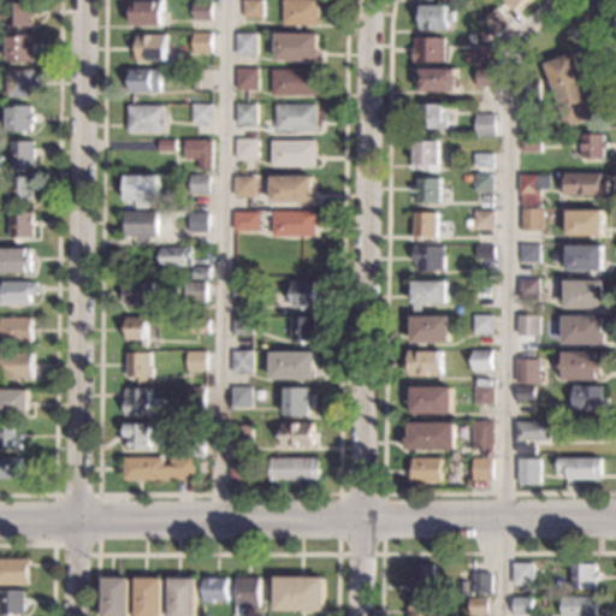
[(36,0),(35,18),(30,17),(30,29),(6,28),(6,21),(0,21),(0,12),(5,12),(5,0),(36,0)]
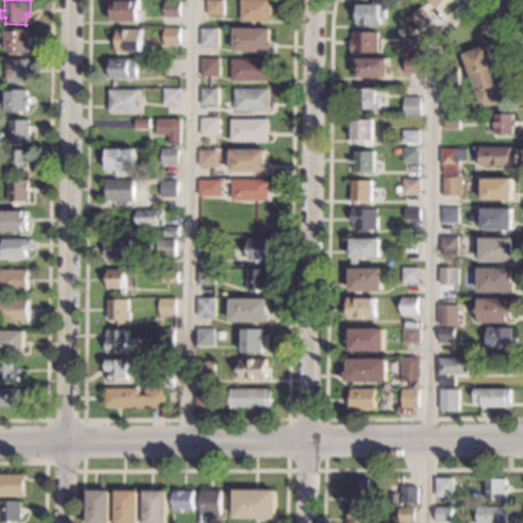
[(139,0),(139,21),(112,21),(112,0),(139,0)]
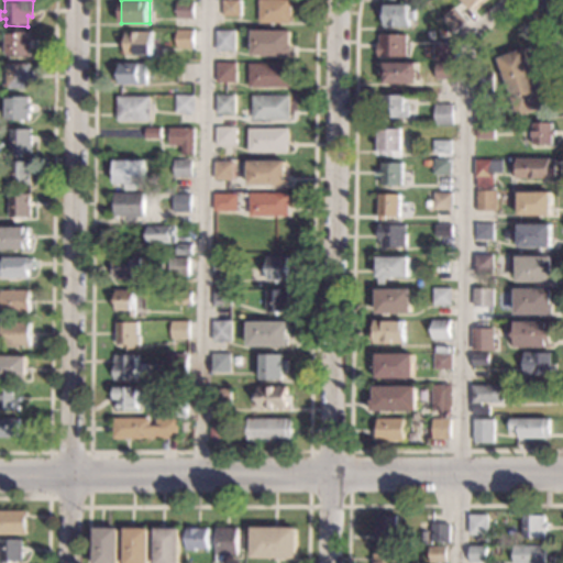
[(239,17),(221,17),(221,0),(239,1),(239,17)]
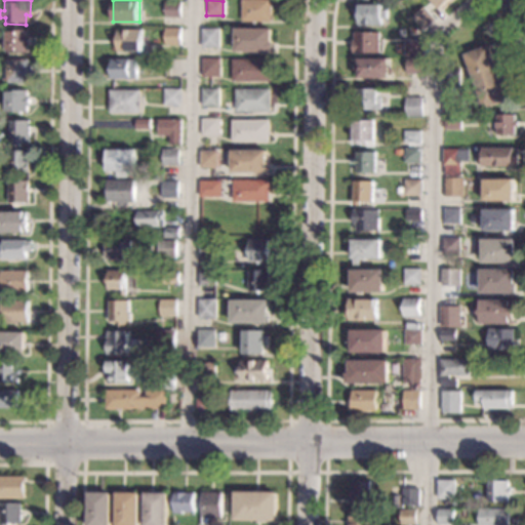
[(270,0),(270,23),(256,22),(256,24),(241,23),(241,0),(270,0)]
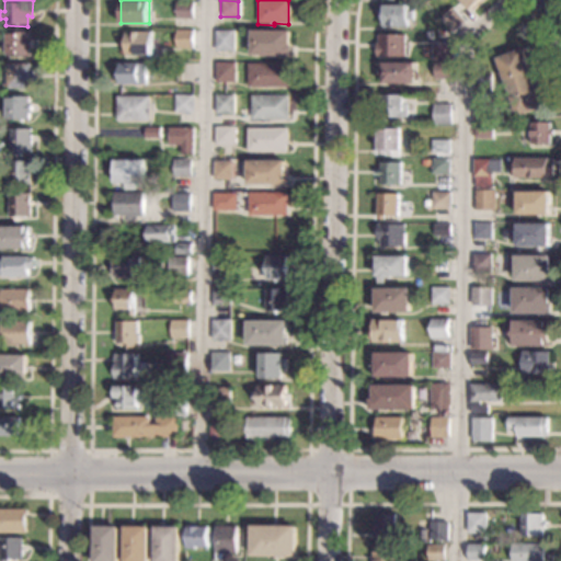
[(481,0),(469,12),(457,0),(481,0)]
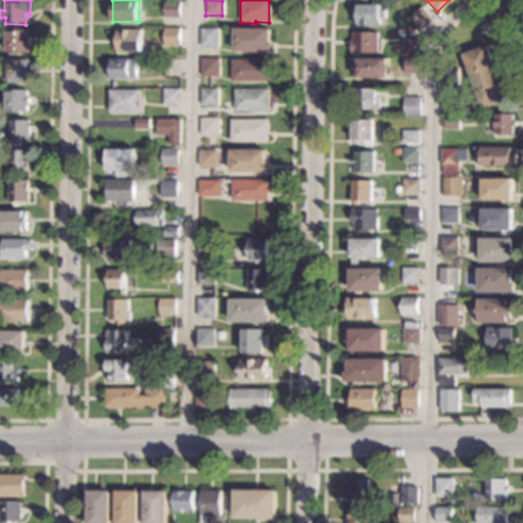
[(179,18),(162,18),(162,3),(179,3),(179,18)]
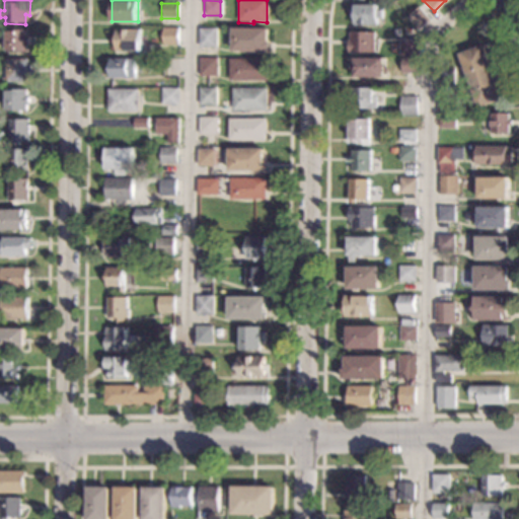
[(377,11),(381,11),(381,25),(353,25),(353,5),(378,5),(377,11)]
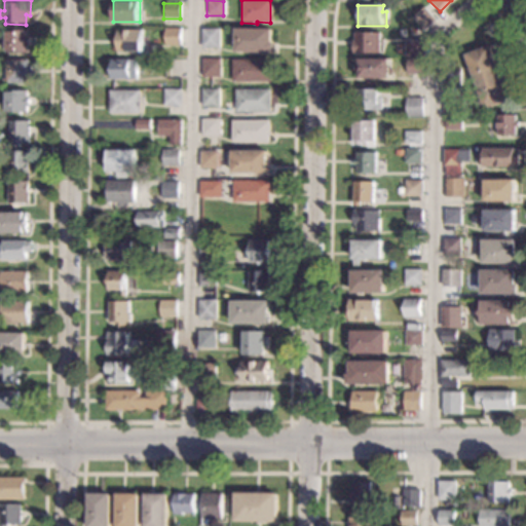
[(437,22),(425,32),(413,17),(424,7),(437,22)]
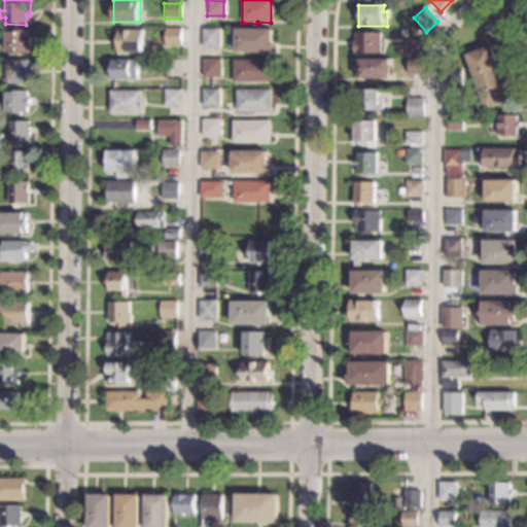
[(180,46),(163,45),(164,29),(180,30),(180,46)]
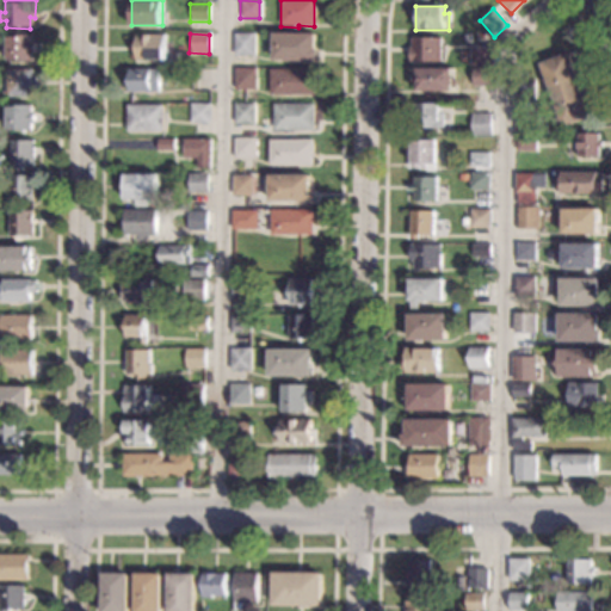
[(313,50),(316,50),(316,61),(272,60),(272,34),(314,35),(313,50)]
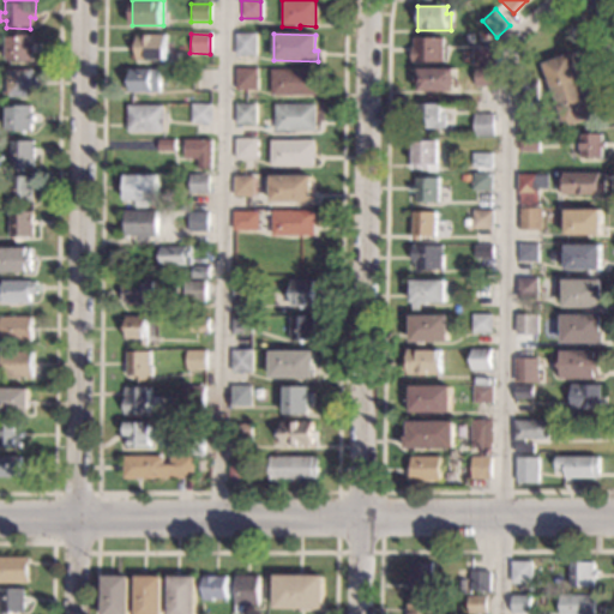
[(31,46),(34,46),(34,61),(5,61),(6,35),(32,35),(31,46)]
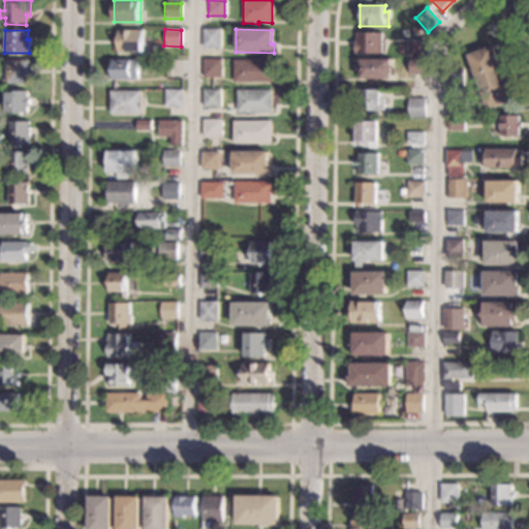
[(220,49),(203,49),(204,30),(221,30),(220,49)]
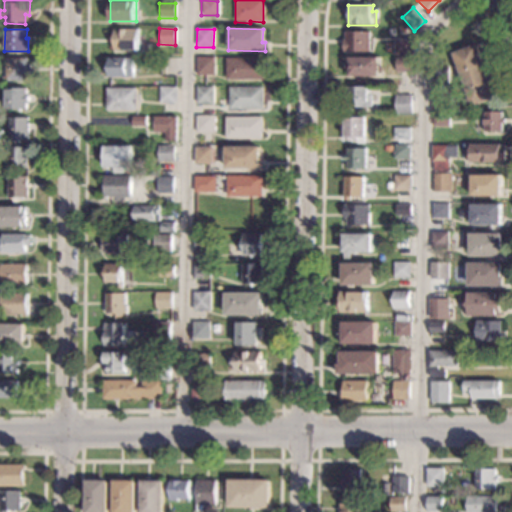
[(138,51),(112,51),(112,30),(138,30),(138,51)]
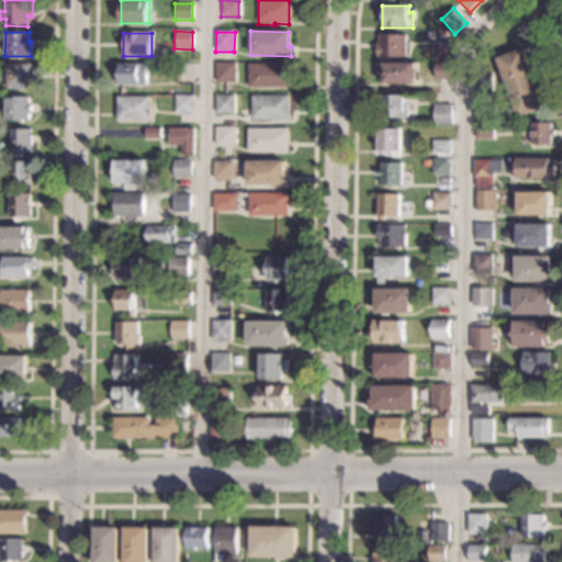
[(406,58),(375,58),(375,42),(378,42),(378,34),(407,34),(406,58)]
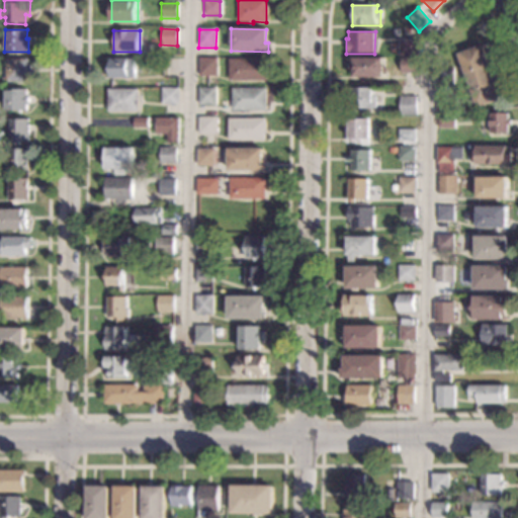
[(418,56),(399,56),(399,40),(418,40),(418,56)]
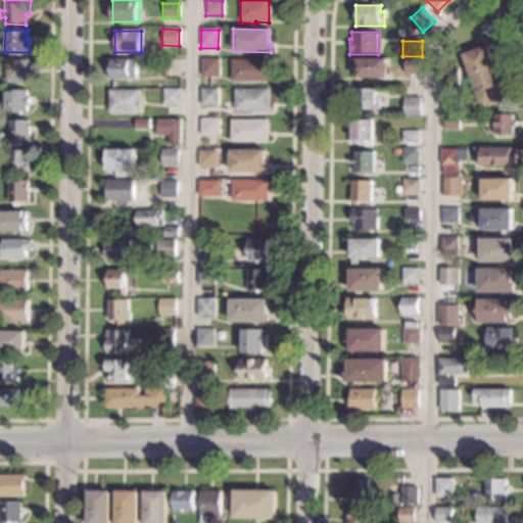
[(498,83),(504,81),(510,98),(481,109),(461,56),(485,47),(498,83)]
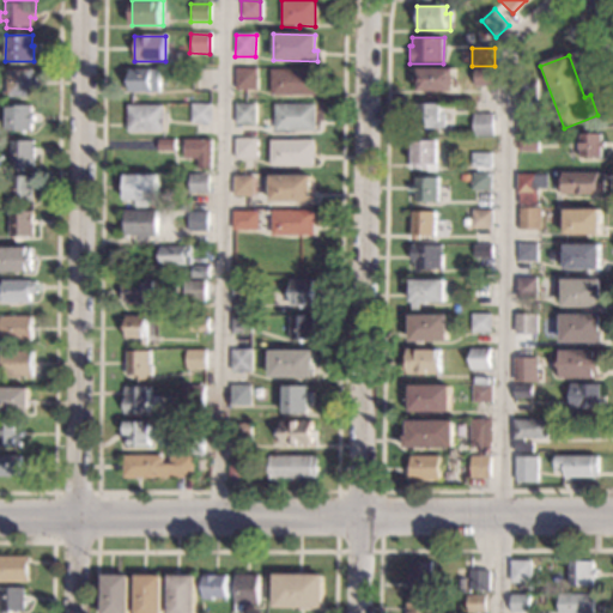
[(493,89),(474,89),(475,68),(493,70),(493,89)]
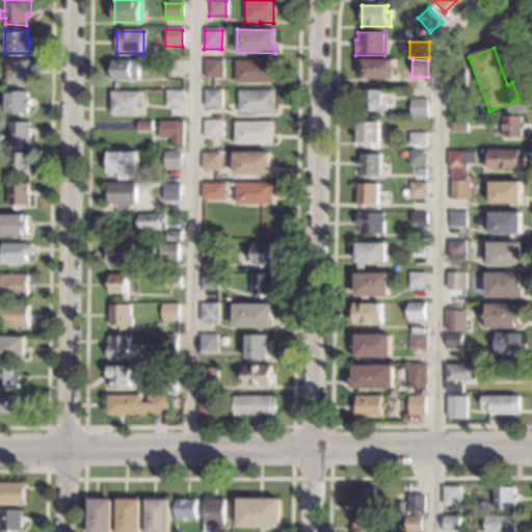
[(27,68),(31,68),(31,70),(33,71),(33,77),(28,77),(28,85),(5,84),(5,60),(27,61),(27,68)]
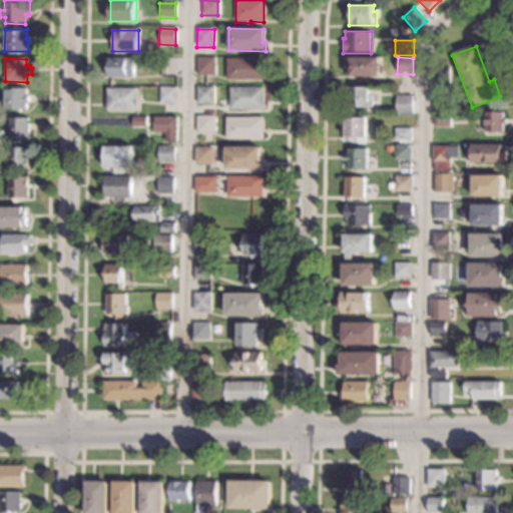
[(134,78),(107,78),(108,58),(134,59),(134,78)]
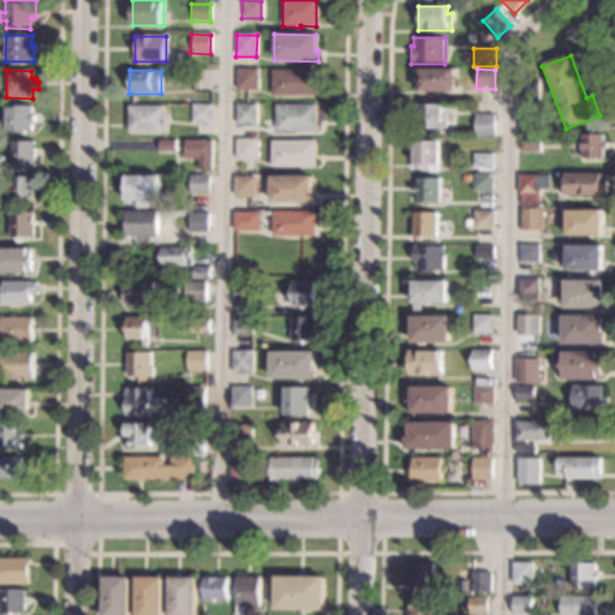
[(257,91),(234,91),(236,70),(257,70),(257,91)]
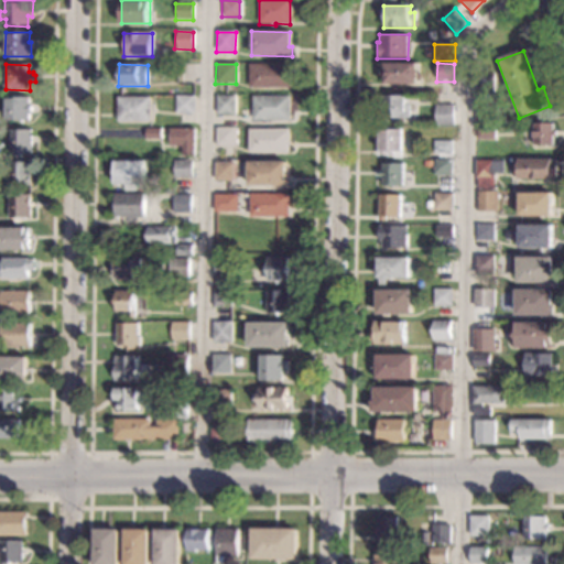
[(289,89),(248,88),(248,64),(289,65),(289,89)]
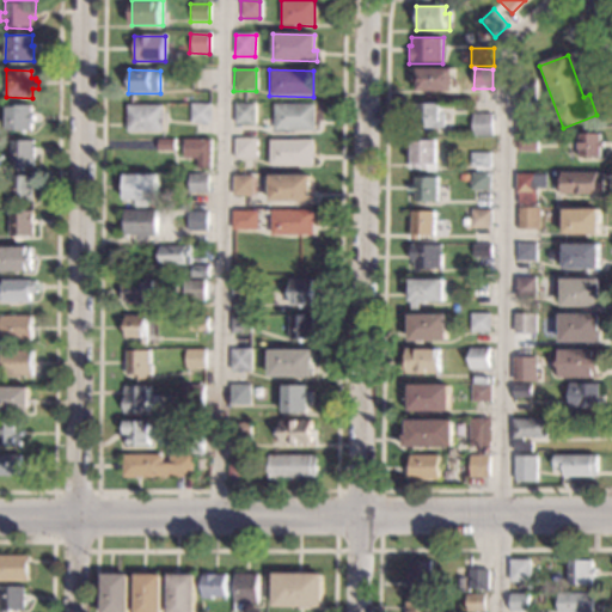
[(454,92),(416,92),(417,69),(454,69),(454,92)]
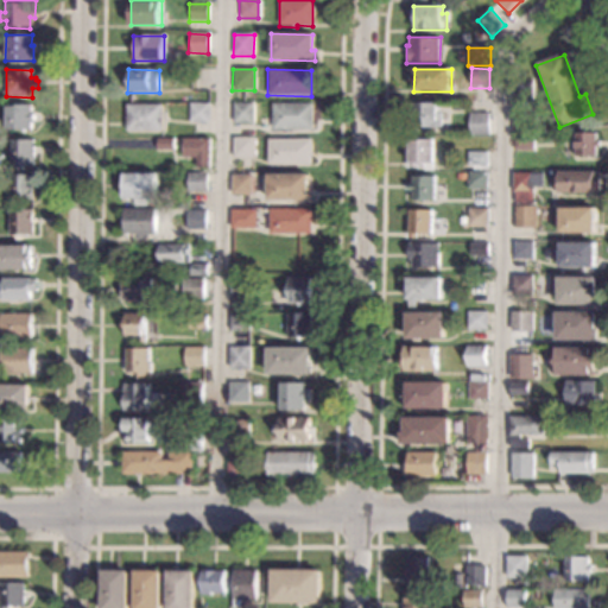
[(209,103),(209,122),(189,122),(189,103),(209,103)]
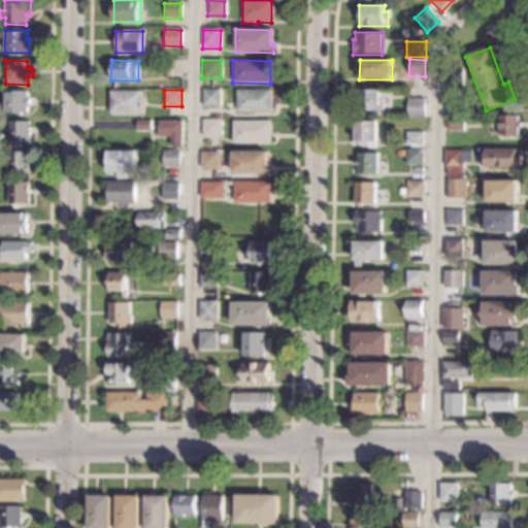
[(219,108),(201,108),(201,90),(211,90),(219,90),(219,108)]
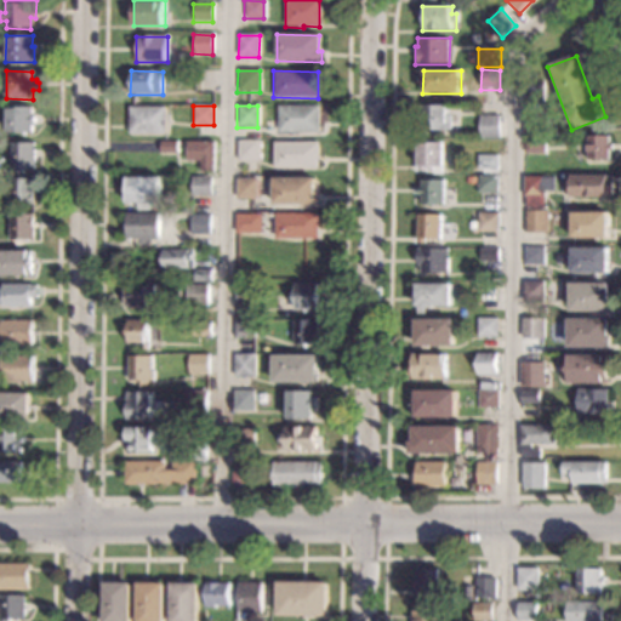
[(448,106),(448,115),(450,115),(450,132),(420,131),(421,121),(419,121),(419,117),(420,117),(420,106),(448,106)]
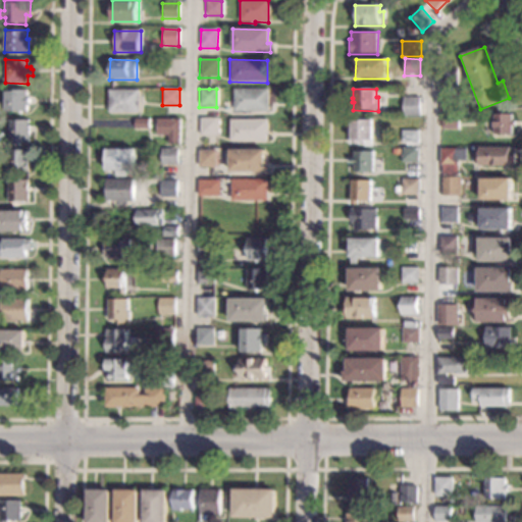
[(139,114),(106,113),(107,90),(140,91),(139,114)]
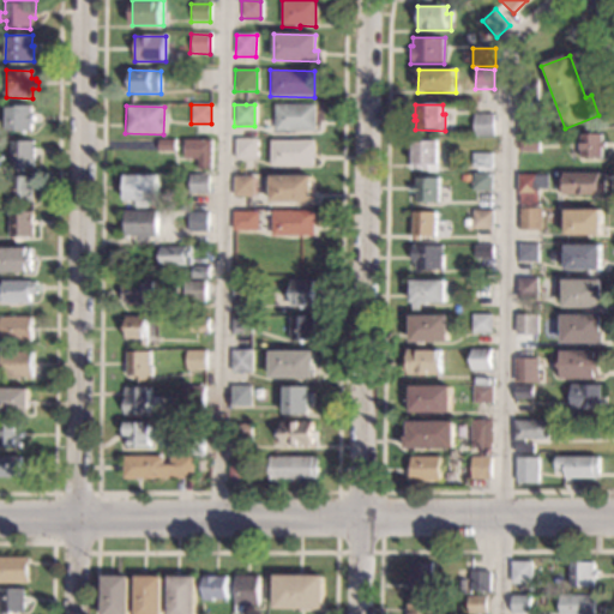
[(313,132),(272,131),(274,106),(278,106),(314,107),(313,132)]
